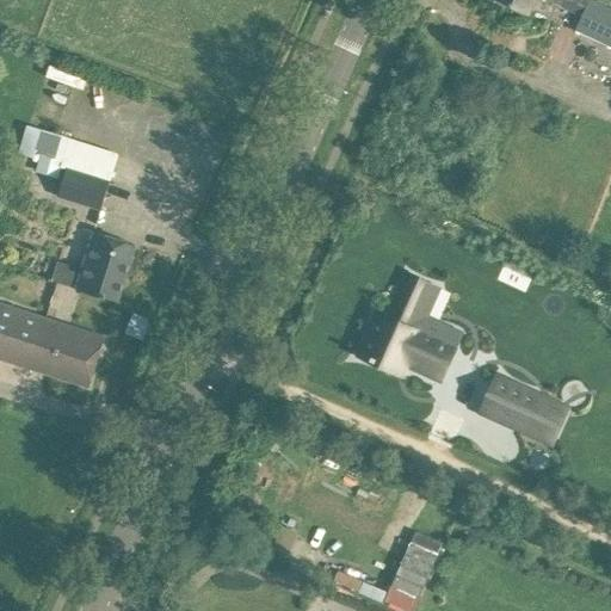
[(499,0),(529,13),(534,0),(547,0),(560,6),(561,5),(584,14),(576,30),(610,45),(610,8),(591,0),(499,0)]
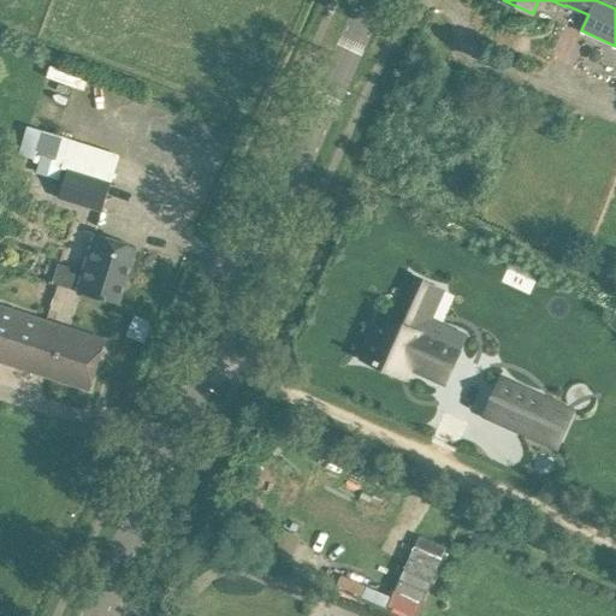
[(54,66),(46,89),(81,102),(89,80),(54,66)]
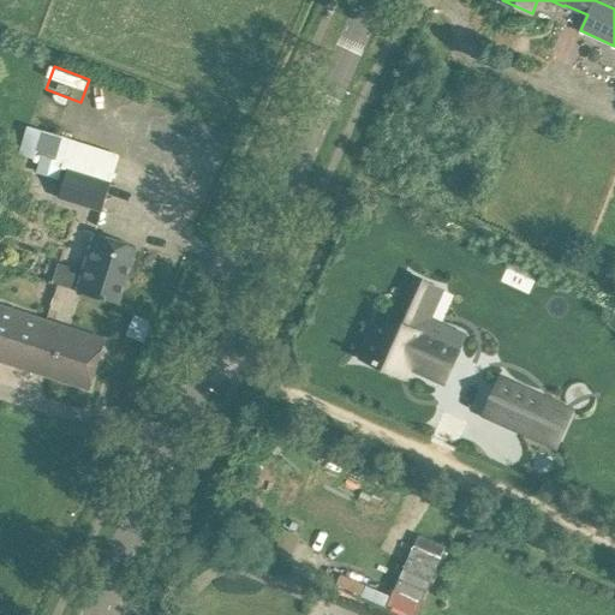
[(42,130),(37,150),(58,157),(63,137),(42,130)]
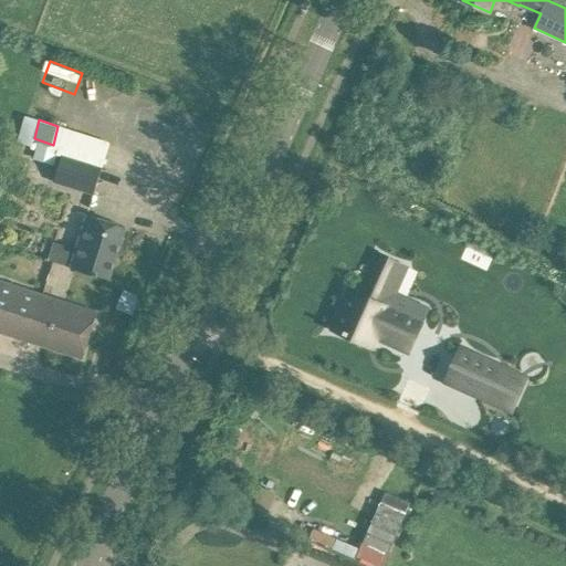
[(39,143),(33,160),(54,166),(59,149),(39,143)]
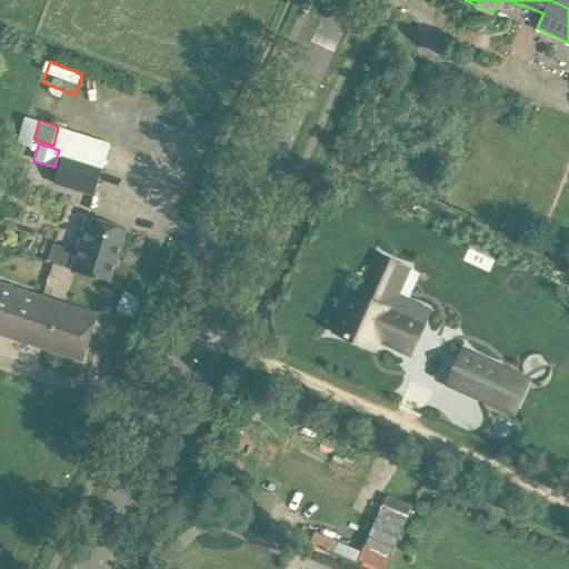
[(102,170),(81,163),(66,158),(58,183),(95,196),(102,170)]
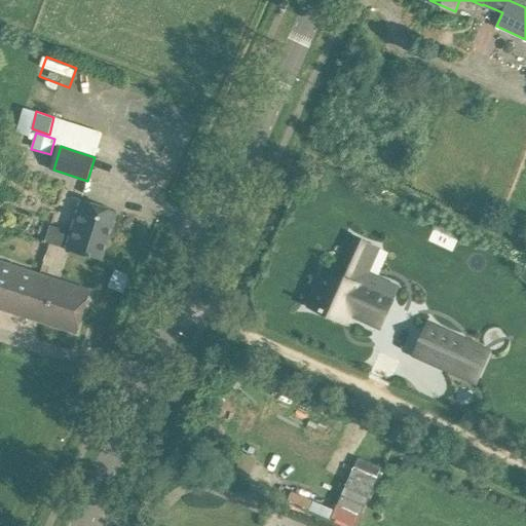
[(117,211),(97,204),(82,200),(73,232),(50,224),(45,241),(68,249),(102,260),(117,211)]
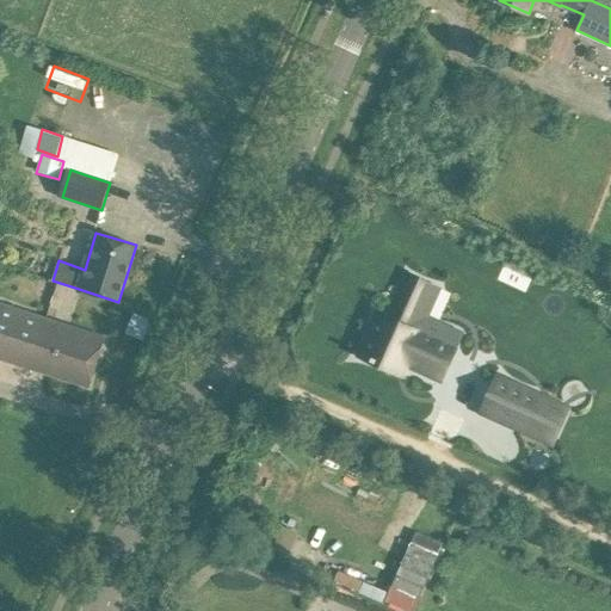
[(381,313),(363,356),(400,372),(405,362),(442,378),(461,334),(417,314),(430,284),(408,275),(389,316),(381,313)]
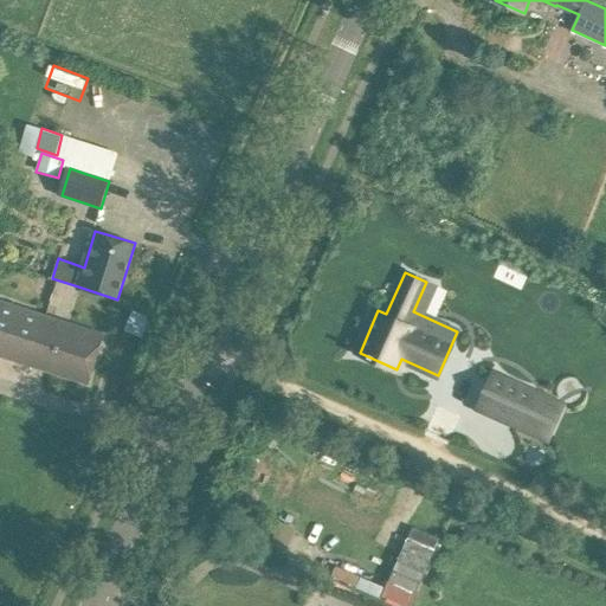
[(0,354),(50,372),(89,384),(105,335),(0,301),(0,354)]
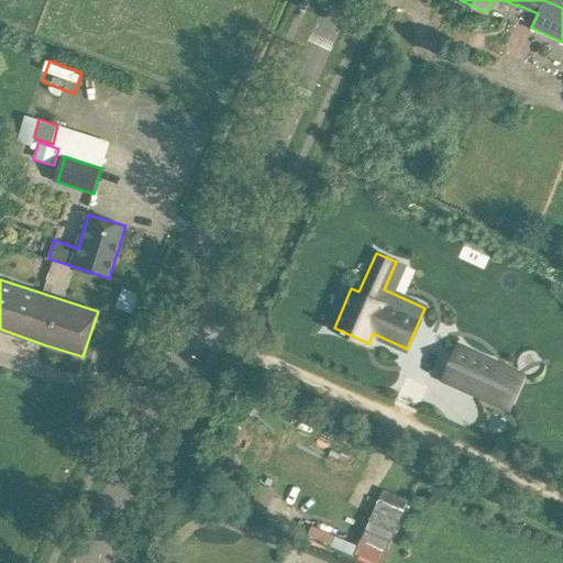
[(485,396),(494,376),(498,366),(459,349),(444,378),(485,396)]
